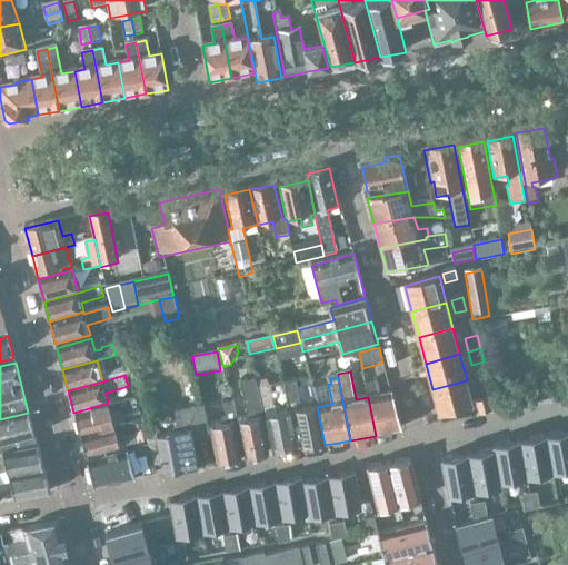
[(262,412),(260,400),(257,385),(257,383),(257,380),(241,384),(248,420),(238,422),(238,423),(246,461),(269,456),(261,417),(262,417),(261,412),(262,412)]
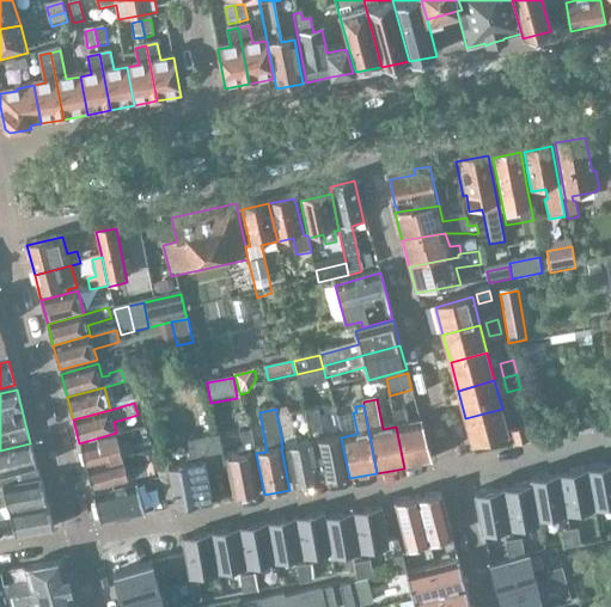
[(502,409),(465,418),(474,446),(509,436),(502,409)]
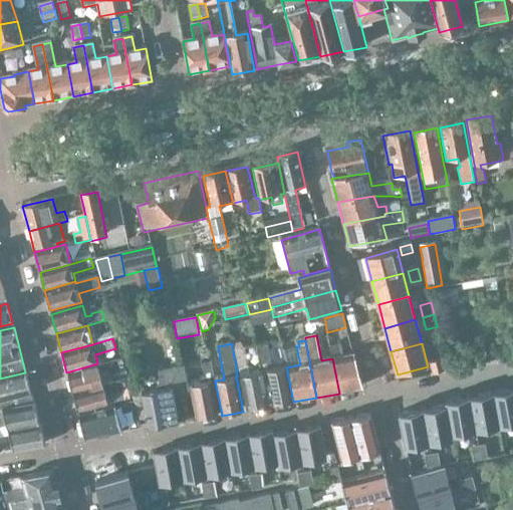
[(232,347),(235,361),(237,371),(239,370),(247,411),(267,407),(261,372),(250,374),(245,348),(243,348),(241,344),(232,345),(232,347)]
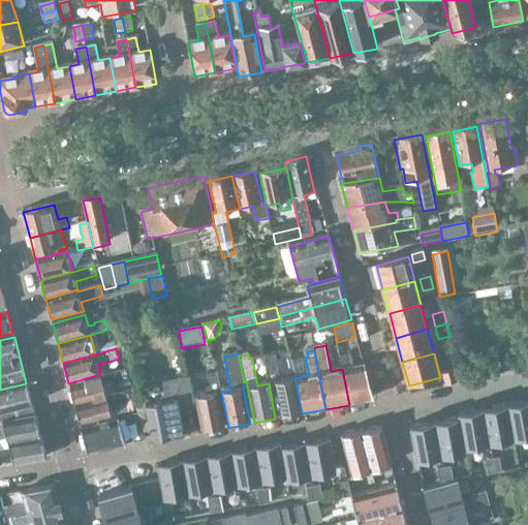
[(340,358),(342,369),(349,405),(373,401),(364,365),(350,368),(348,356),(340,358)]
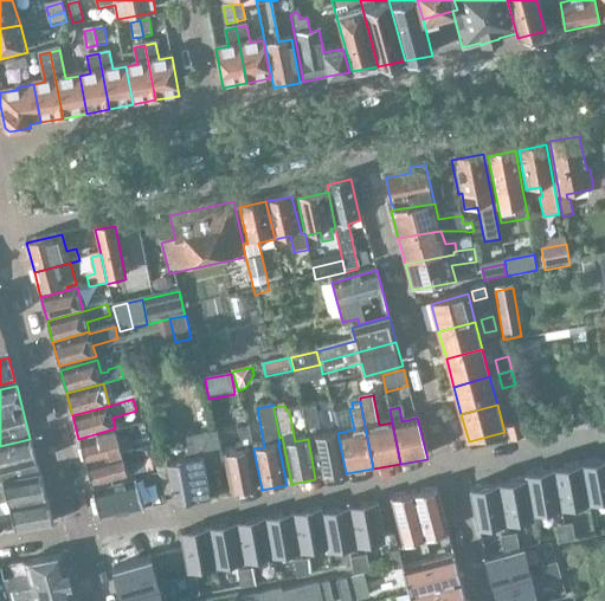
[(346,473),(338,433),(321,435),(316,408),(303,411),(308,439),(315,479),(346,473)]
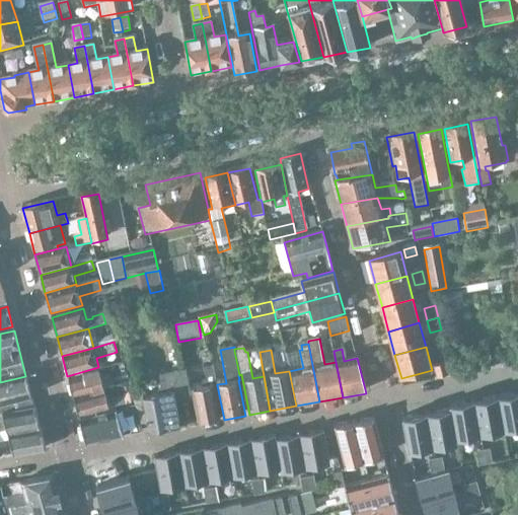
[(213,386),(217,385),(217,384),(213,366),(211,361),(206,363),(207,368),(204,368),(206,380),(202,381),(203,387),(192,389),(198,424),(220,420),(213,386)]
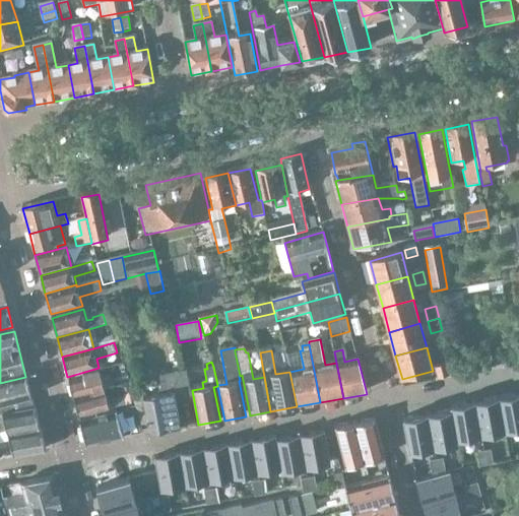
[(68,379),(74,399),(105,391),(104,386),(102,379),(112,377),(126,373),(123,365),(68,379)]
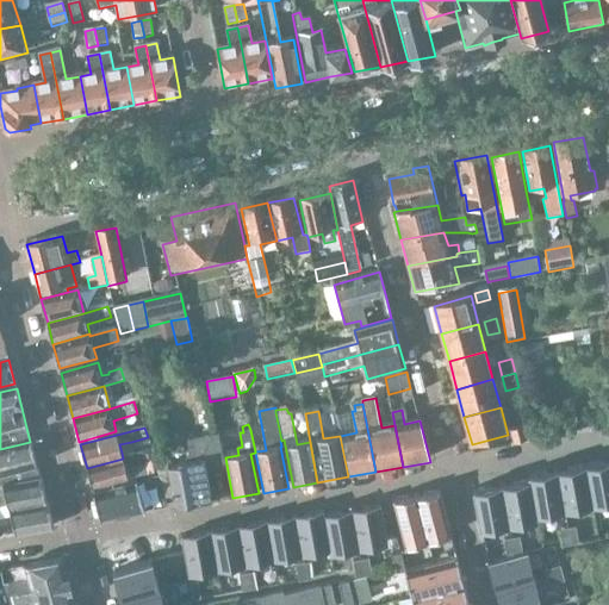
[(511,431),(515,446),(527,443),(523,429),(511,431)]
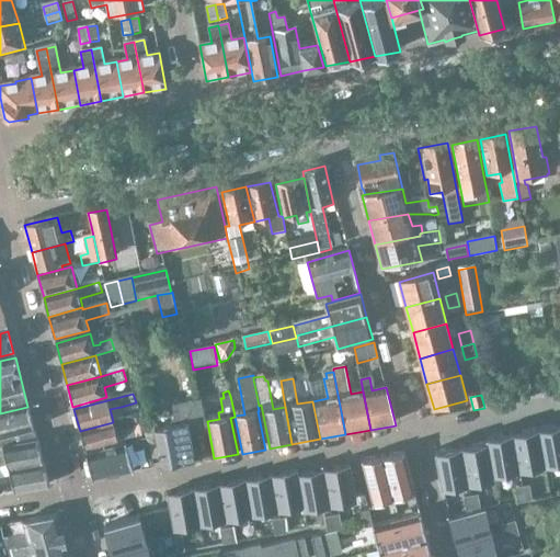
[(161,468),(195,462),(190,433),(207,430),(201,400),(171,406),(173,420),(168,429),(144,432),(147,452),(158,450),(161,468)]
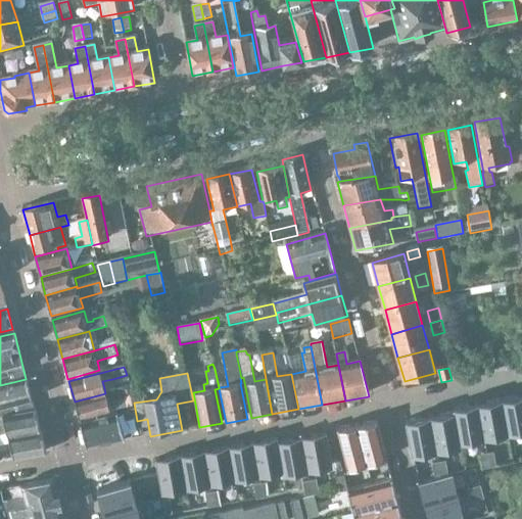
[(32,403),(26,379),(0,385),(0,413),(1,414),(0,411),(32,403)]
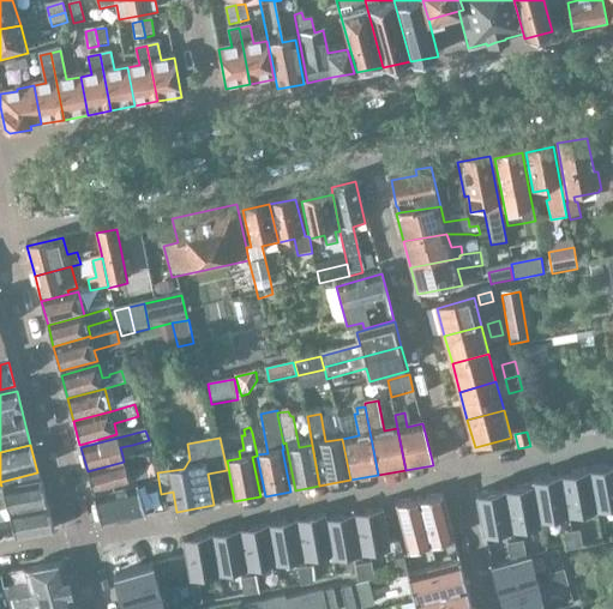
[(152,466),(149,454),(133,458),(124,462),(88,471),(94,495),(130,484),(127,472),(152,466)]
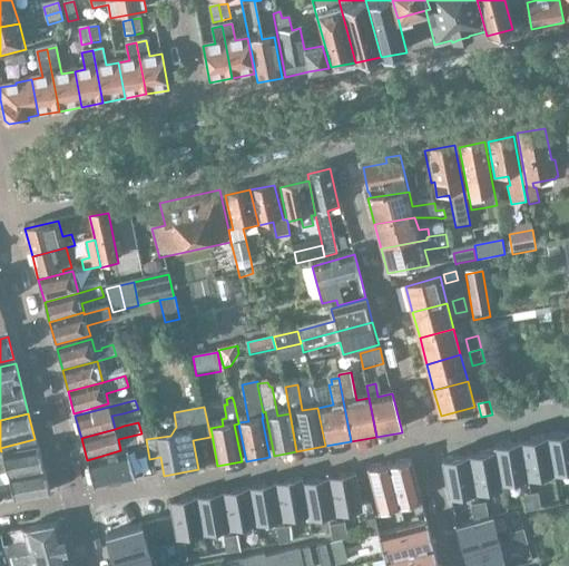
[(568,433),(548,438),(555,472),(568,469),(568,433)]
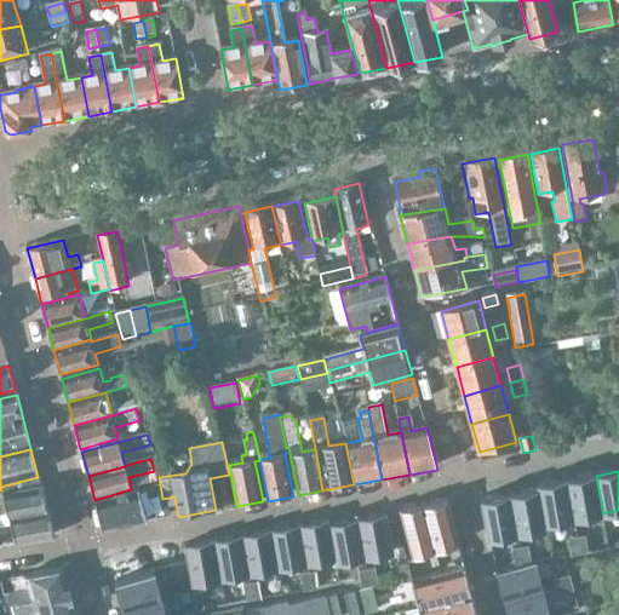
[(596,476),(567,481),(574,518),(603,513),(596,476)]
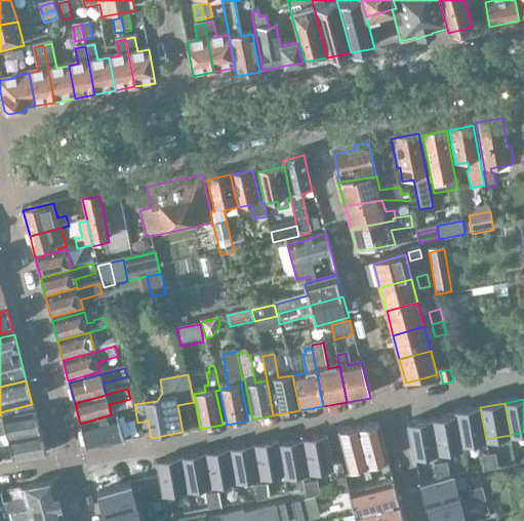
[(462,443),(486,439),(480,407),(455,411),(456,415),(462,443)]
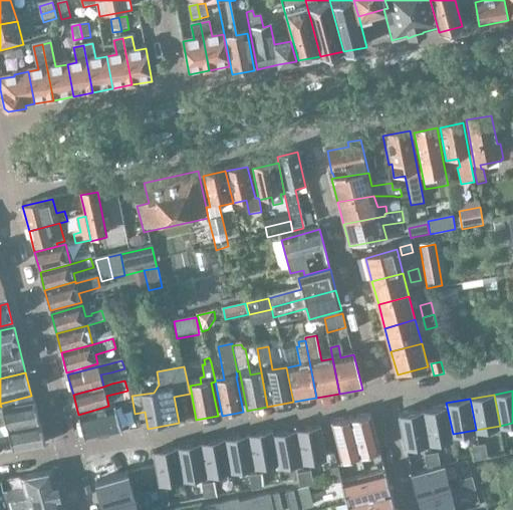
[(0,428),(7,427),(7,430),(14,453),(45,447),(34,404),(0,410),(0,428)]
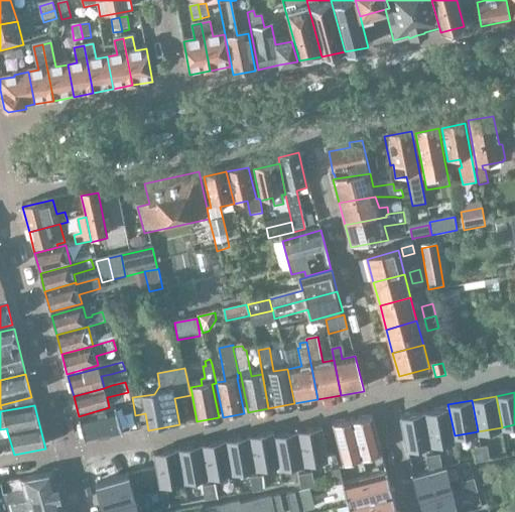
[(456,439),(455,435),(448,408),(424,413),(430,444),(456,439)]
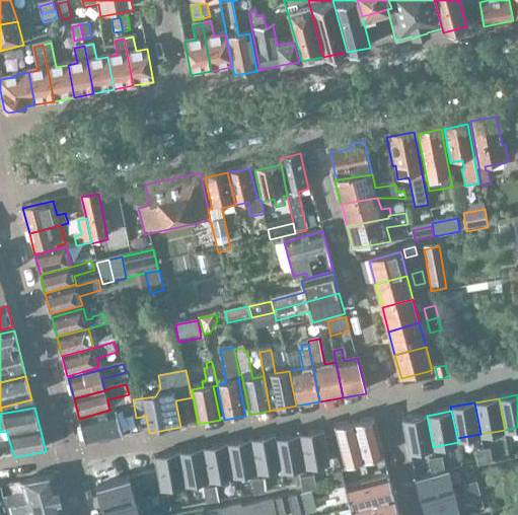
[(123,438),(116,412),(79,421),(86,444),(123,438)]
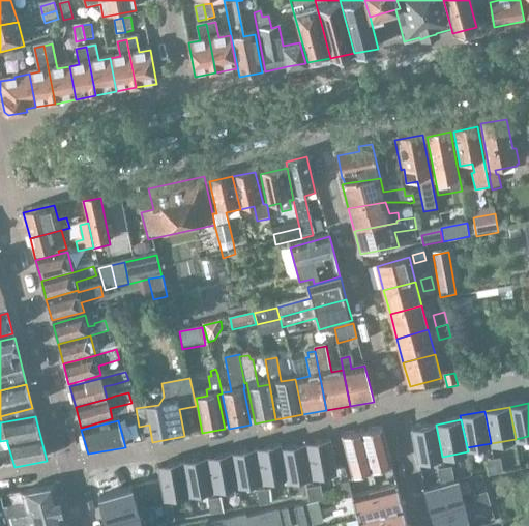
[(417,461),(442,457),(436,425),(412,429),(417,461)]
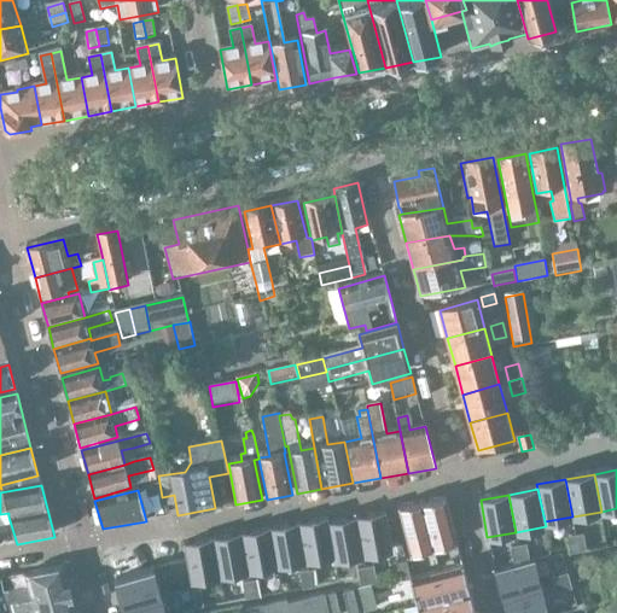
[(444,501),(421,505),(434,550),(457,544),(452,526),(444,501)]
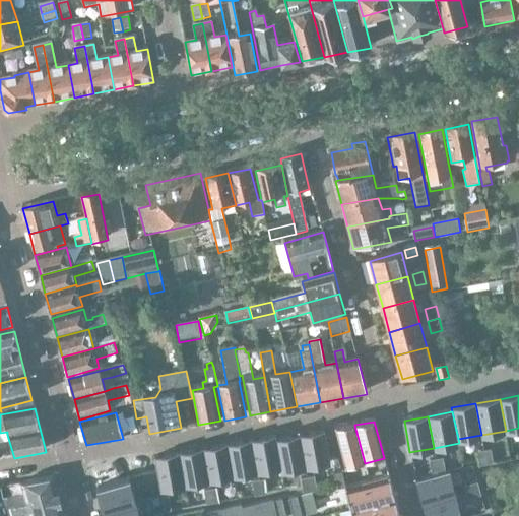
[(365,463),(354,425),(334,429),(344,468),(365,463)]
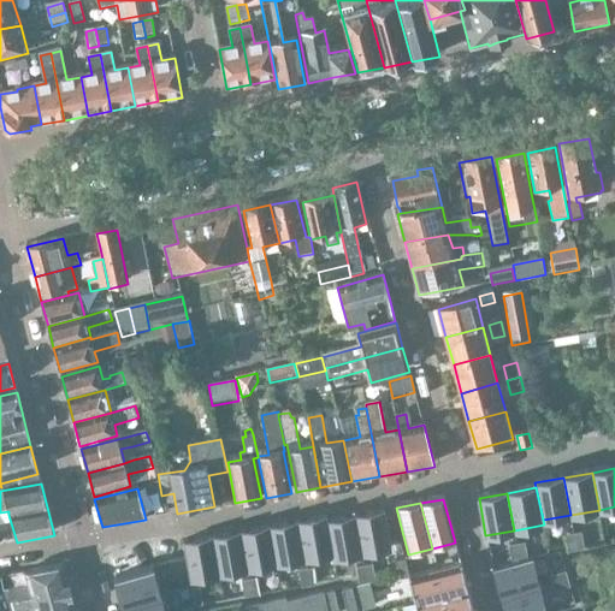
[(385,514),(356,518),(364,558),(392,552),(385,514)]
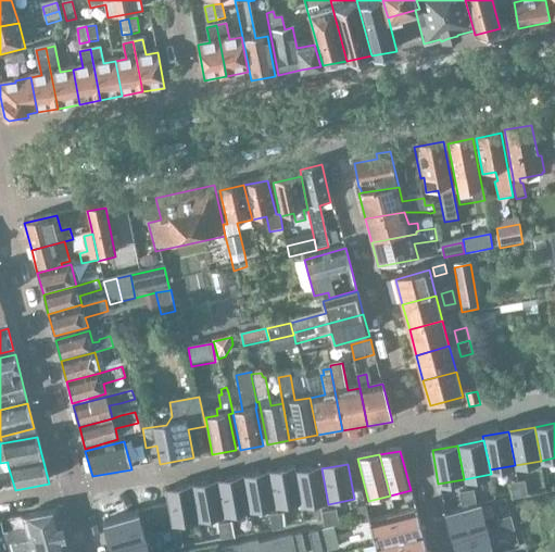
[(322,468),(295,473),(300,504),(301,509),(328,504),(322,468)]
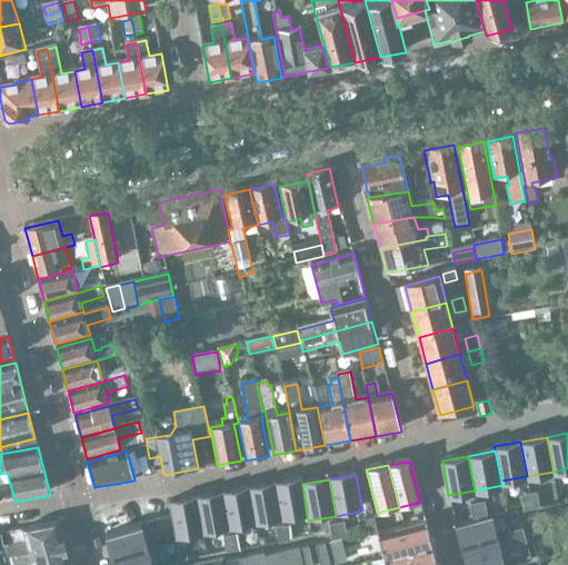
[(282,521),(307,516),(302,484),(302,481),(276,485),(282,521)]
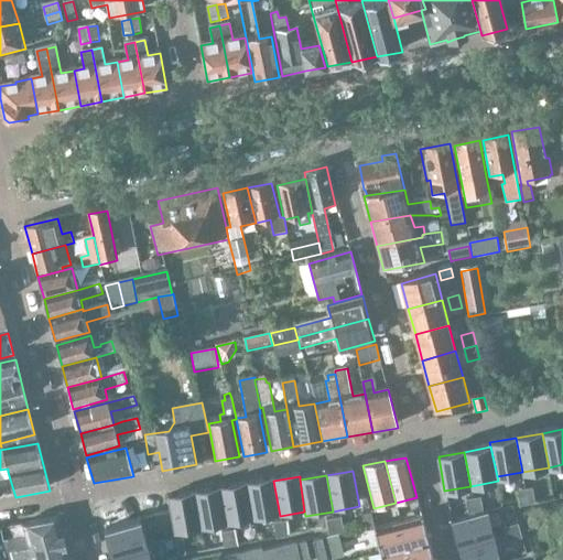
[(253,520),(280,516),(273,481),(247,485),(253,520)]
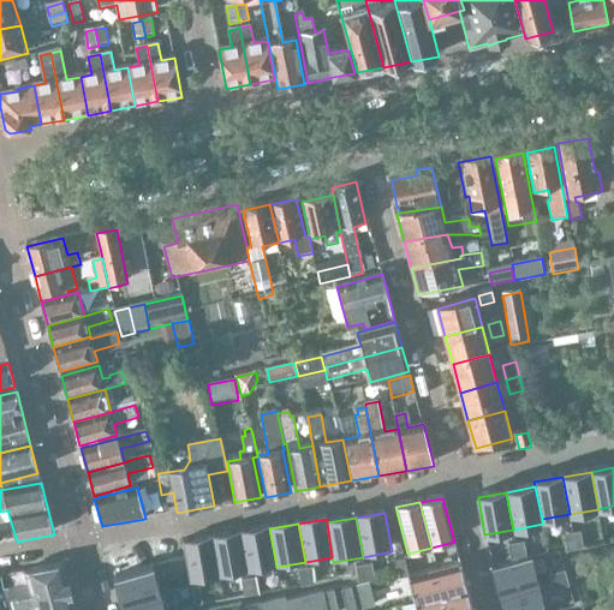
[(269,528),(242,533),(249,573),(276,567),(269,528)]
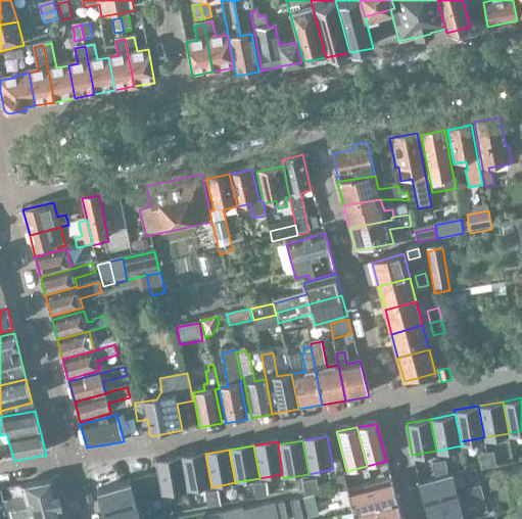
[(205,454),(181,459),(187,491),(211,487),(205,454)]
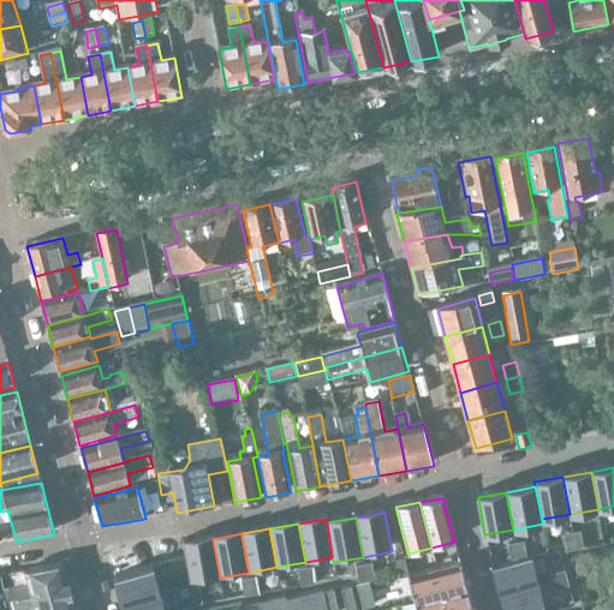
[(576,552),(584,550),(582,533),(573,536),(576,552)]
